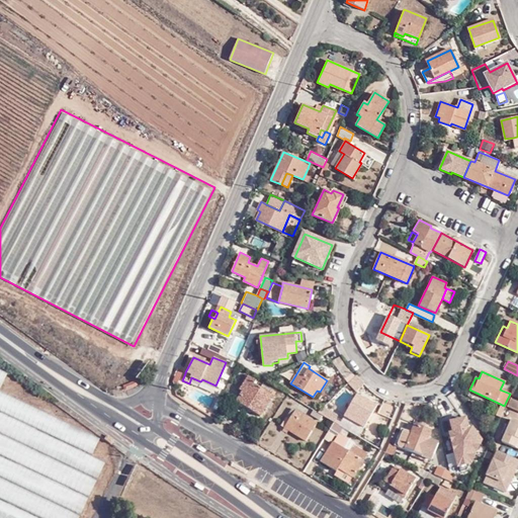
[(241,390),(249,376),(245,373),(237,387),(241,390)]
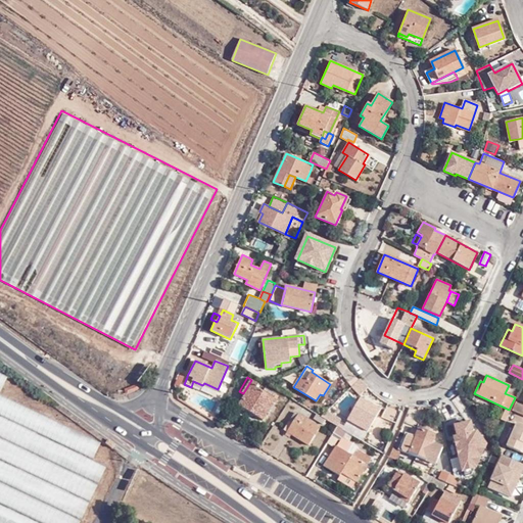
[(258,384),(251,380),(243,393),(245,394),(238,406),(262,420),(275,399),(273,398),(276,394),(265,387),(263,391),(256,387),(258,384)]
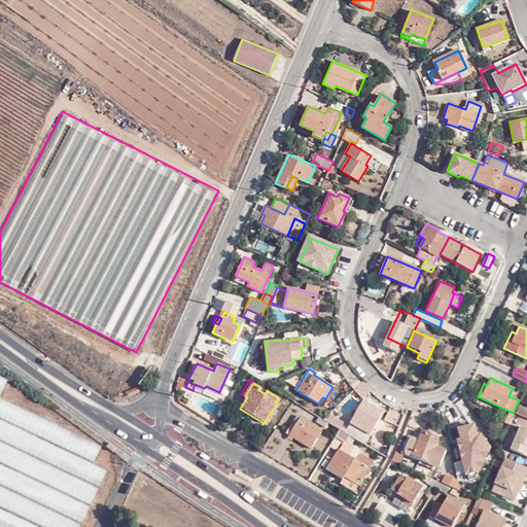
[(140,385),(124,391),(127,397),(142,391),(140,385)]
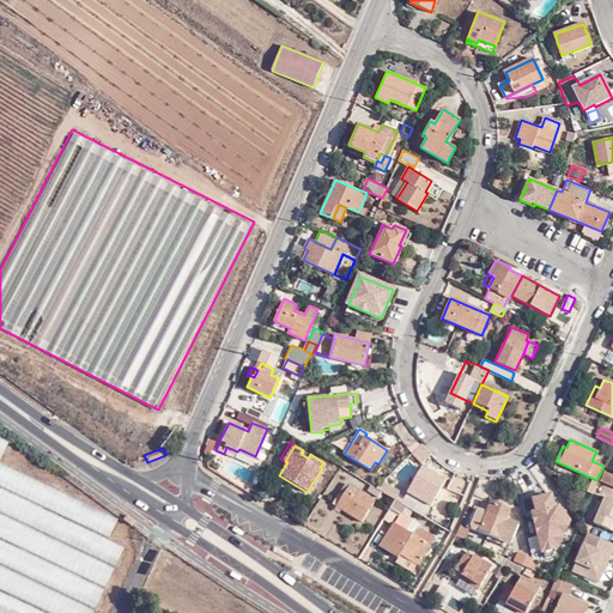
[(0,612),(2,612),(95,612),(123,548),(110,536),(120,515),(86,513),(86,527),(56,514),(61,509),(62,496),(40,493),(41,483),(0,465),(0,473),(6,475),(5,487),(0,485),(0,612)]
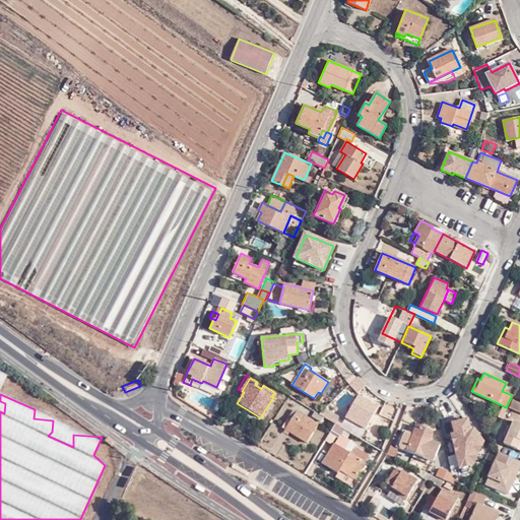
[(519,398),(512,395),(506,407),(519,413),(519,398)]
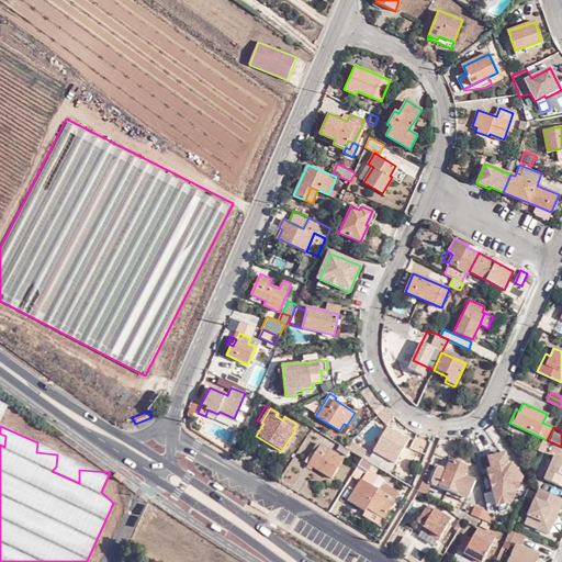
[(373,451),(379,454),(381,450),(396,459),(407,440),(386,428),(373,451)]
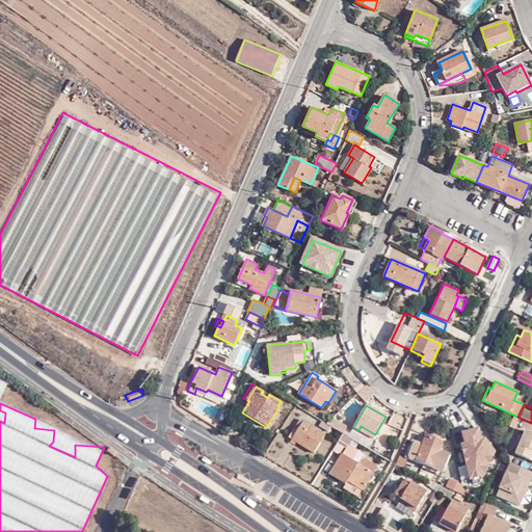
[(509,426),(513,428),(517,417),(513,415),(509,426)]
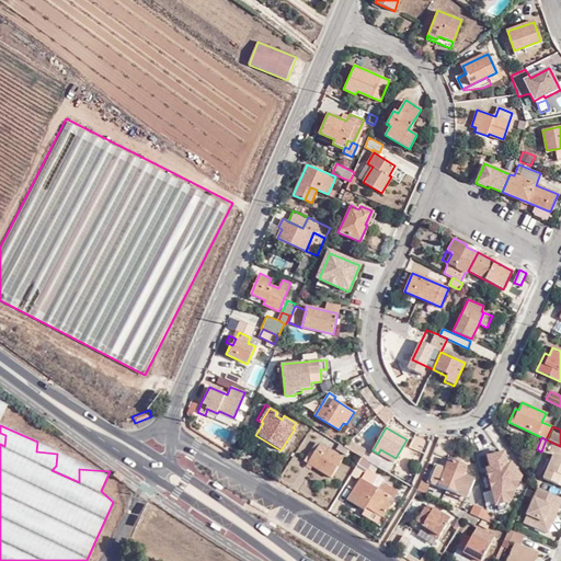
[(362,446),(350,439),(344,445),(350,448),(356,453),(362,446)]
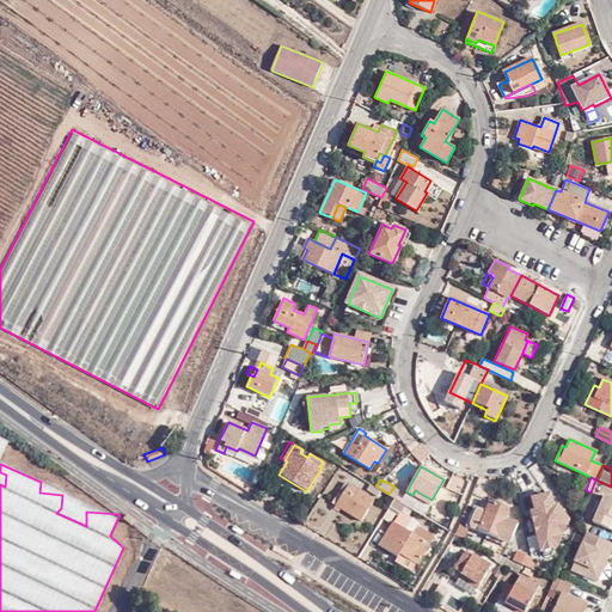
[(360,520),(372,500),(344,483),(332,503),(360,520)]
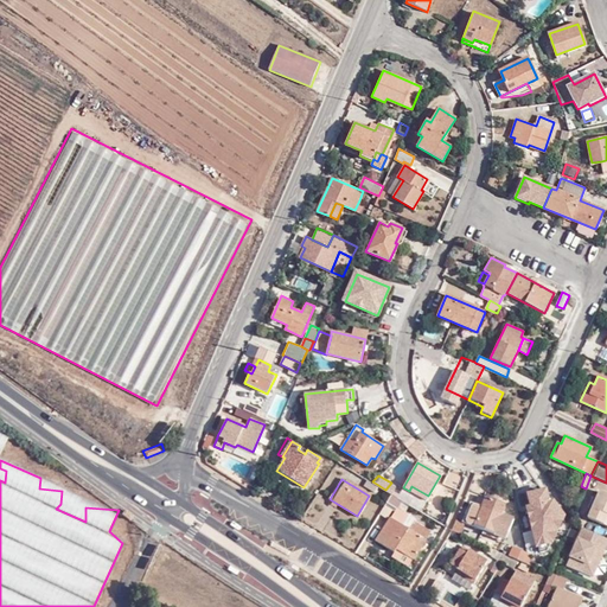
[(378,485),(372,481),(366,479),(364,485),(375,491),(378,485)]
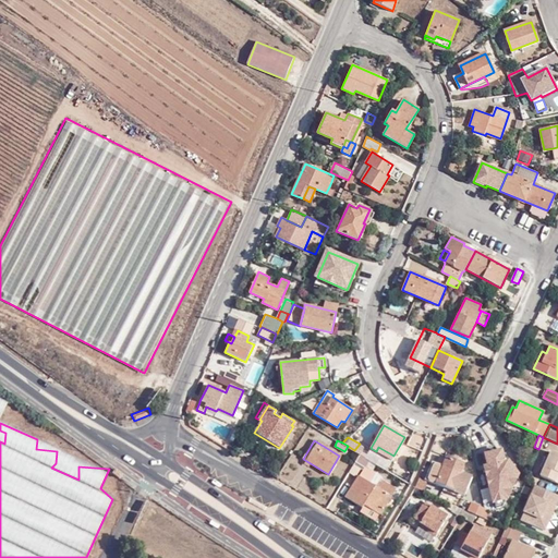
[(378,447),(376,451),(391,460),(393,456),(378,447)]
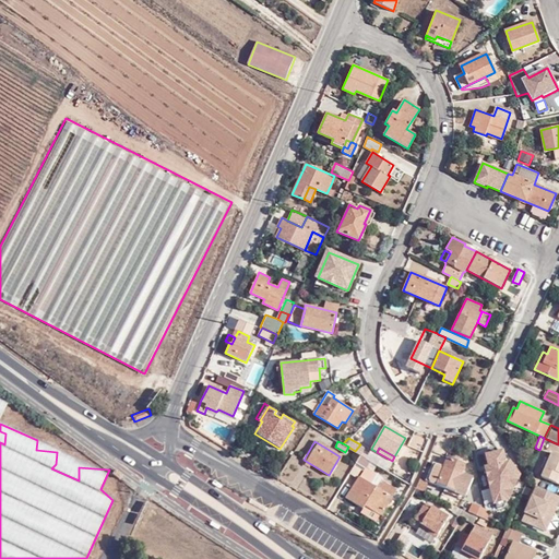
[(539,477),(558,485),(558,480),(558,456),(550,453),(539,477)]
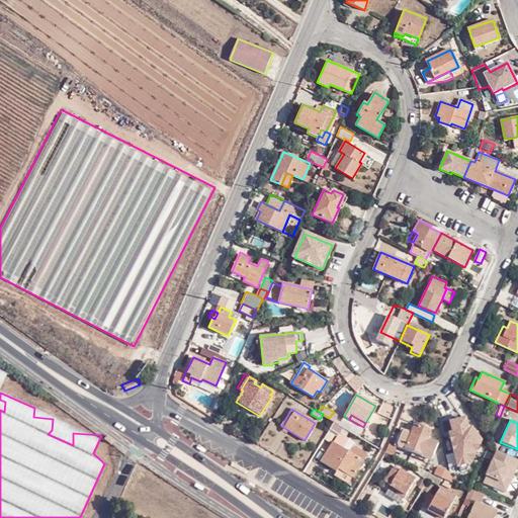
[(336,436),(342,426),(334,421),(328,431),(336,436)]
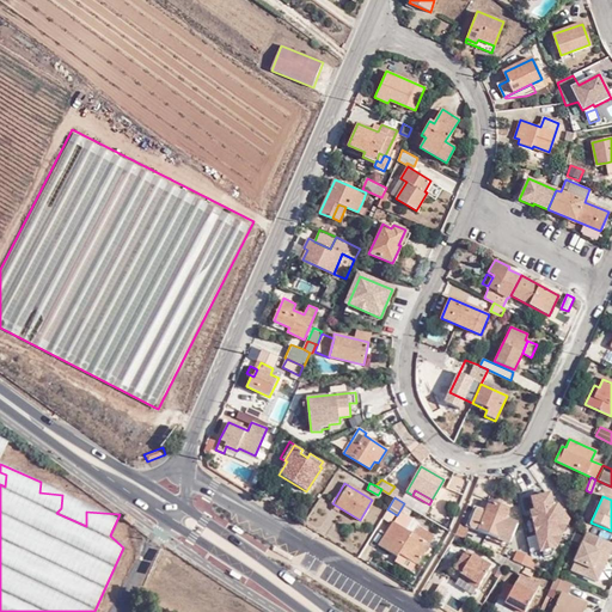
[(540,515),(548,510),(542,500),(534,505),(540,515)]
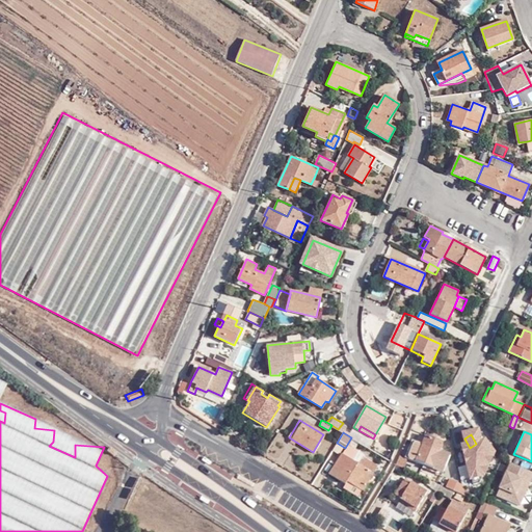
[(439,451),(442,443),(425,436),(421,444),(413,440),(405,457),(442,472),(448,456),(439,451)]
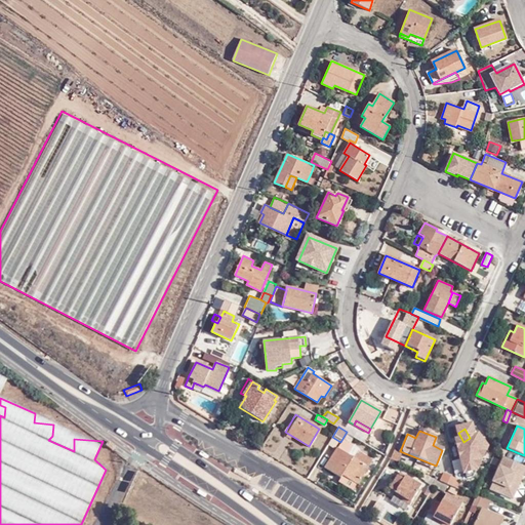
[(475,450),(478,454),(487,448),(478,435),(457,449),(463,458),(471,453),(475,450)]
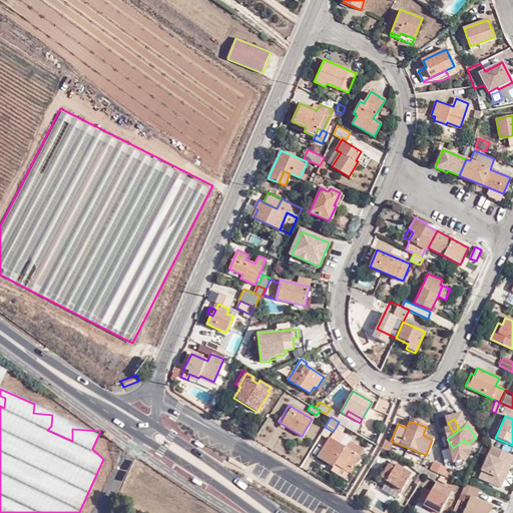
[(348,473),(363,449),(349,441),(344,449),(329,439),(317,457),(333,467),(335,465),(348,473)]
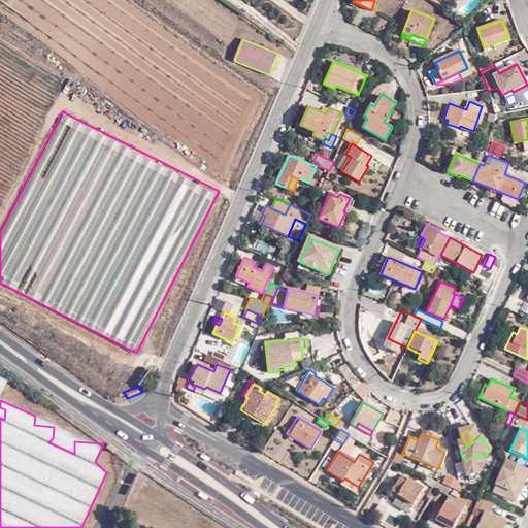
[(208,462),(211,458),(202,453),(200,457),(208,462)]
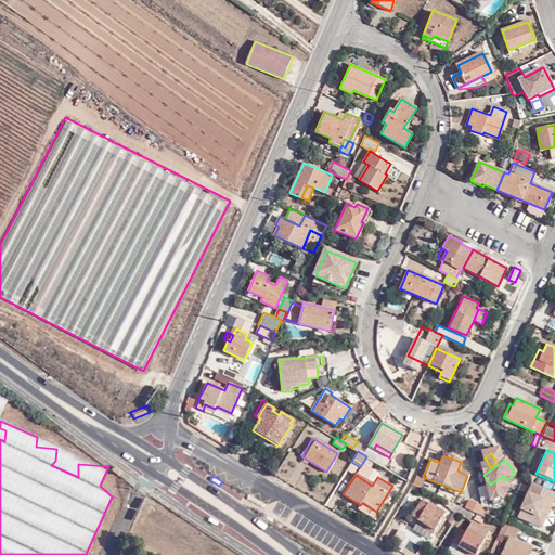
[(554,494),(554,492),(532,483),(518,518),(530,523),(534,510),(546,515),(554,494)]
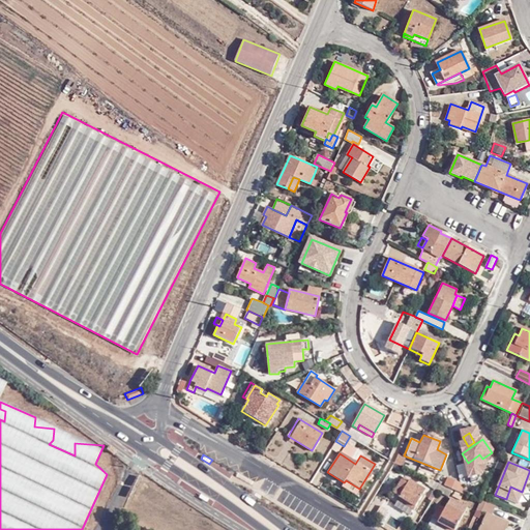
[(436,491),(440,483),(425,476),(423,482),(436,491)]
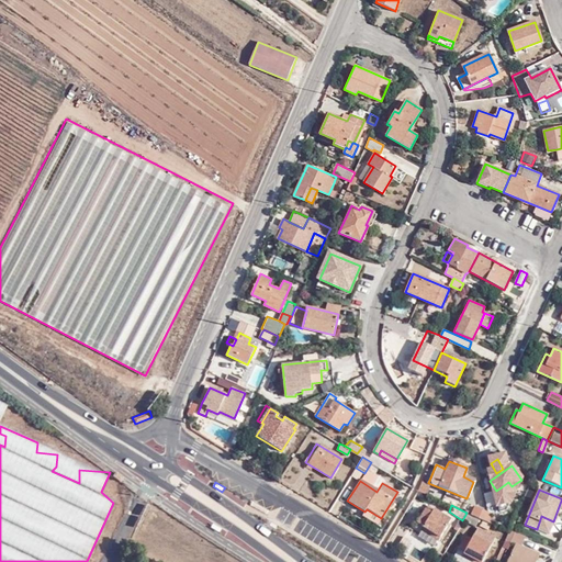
[(491,524),(487,512),(475,506),(471,515),(475,517),(491,524)]
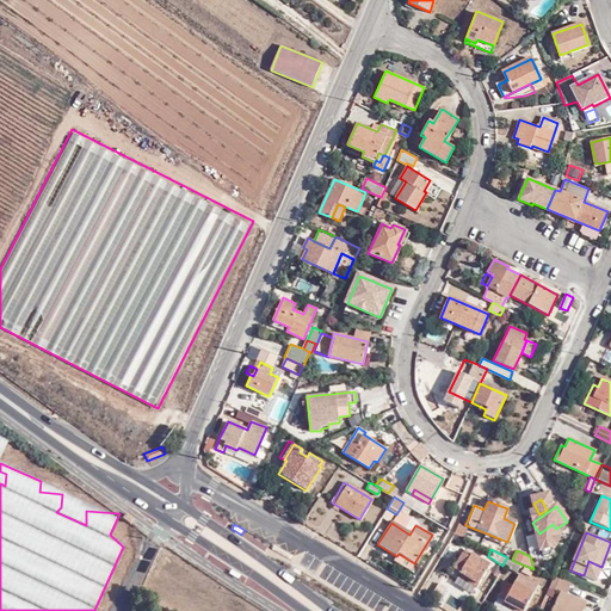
[(489,566),(470,554),(469,557),(463,554),(454,568),(458,572),(468,576),(466,580),(476,587),(489,566)]
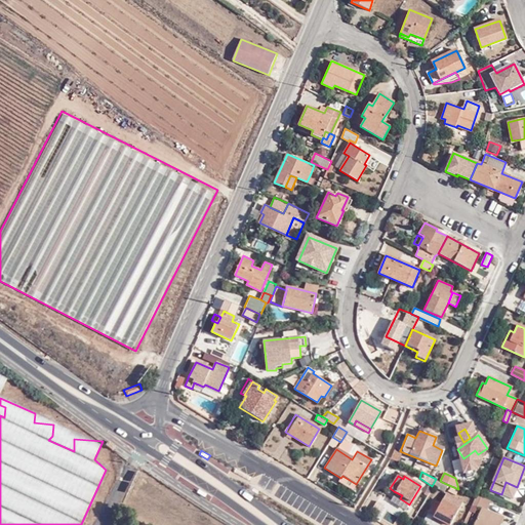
[(440,481),(436,479),(432,486),(441,490),(444,483),(440,481)]
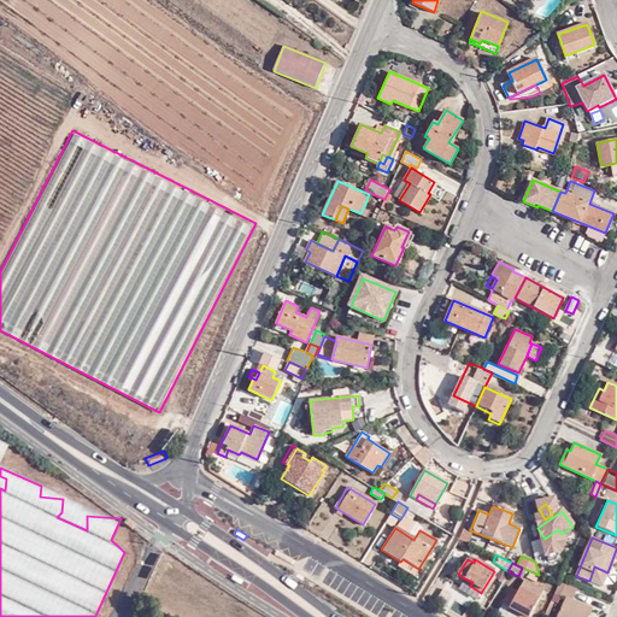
[(601,587),(607,573),(594,566),(589,581),(601,587)]
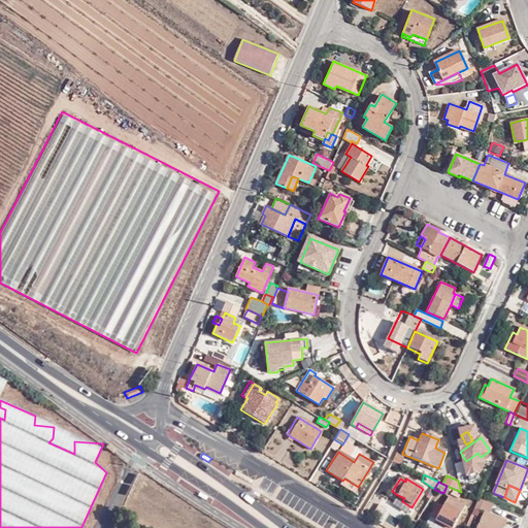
[(493,504),(479,498),(477,500),(474,507),(485,513),(477,527),(503,527),(506,522),(490,515),(493,504)]
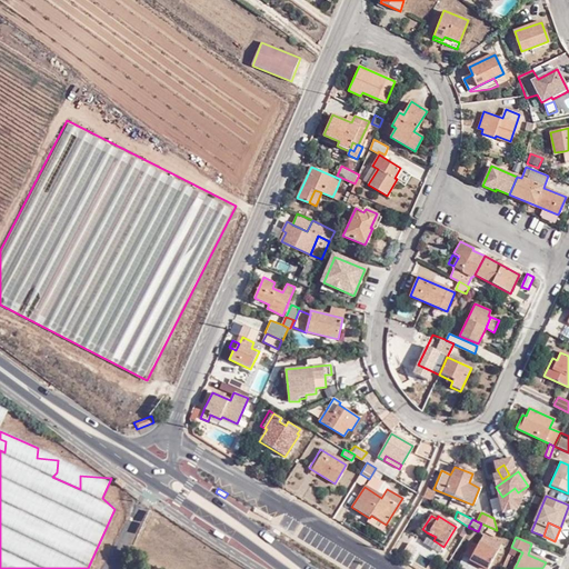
[(466,552),(472,557),(480,560),(478,566),(483,568),(487,568),(497,551),(479,541),(477,546),(471,542),(466,552)]
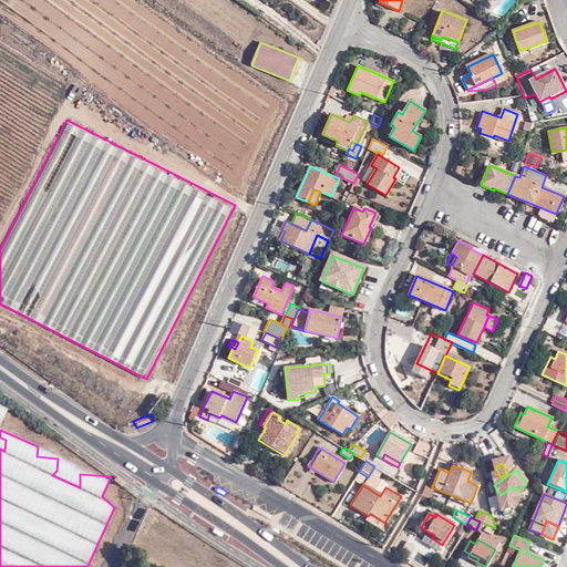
[(478,558),(471,555),(467,559),(476,564),(478,558)]
